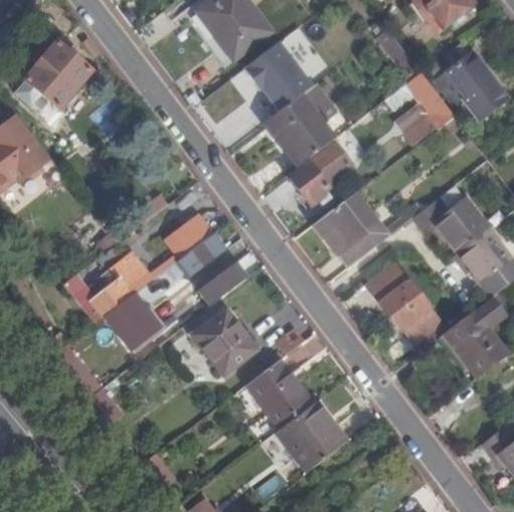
[(272,31),(248,0),(204,0),(193,9),(232,61),(272,31)]
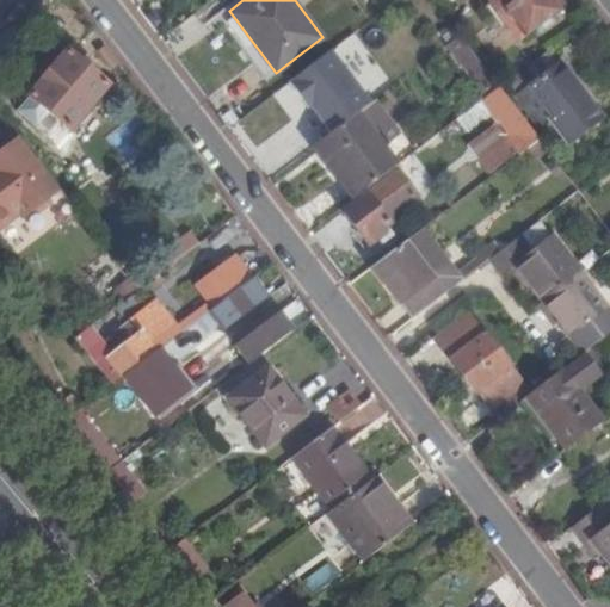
[(491,0),(518,37),(541,20),(546,26),(553,22),(548,16),(558,8),(550,0),(491,0)]
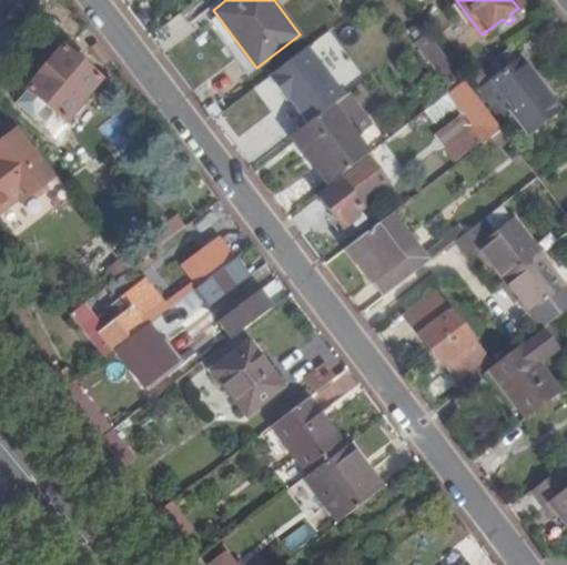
[(415,39),(453,89),(464,80),(427,30),(415,39)]
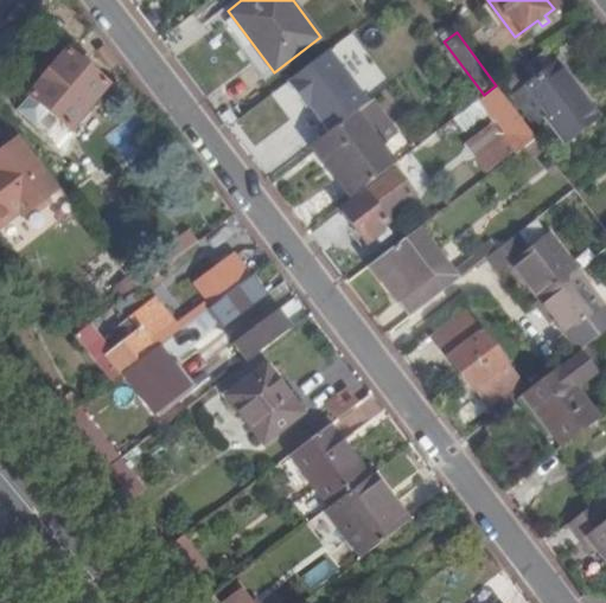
[(359,90),(326,44),(282,74),(317,121),(359,90)]
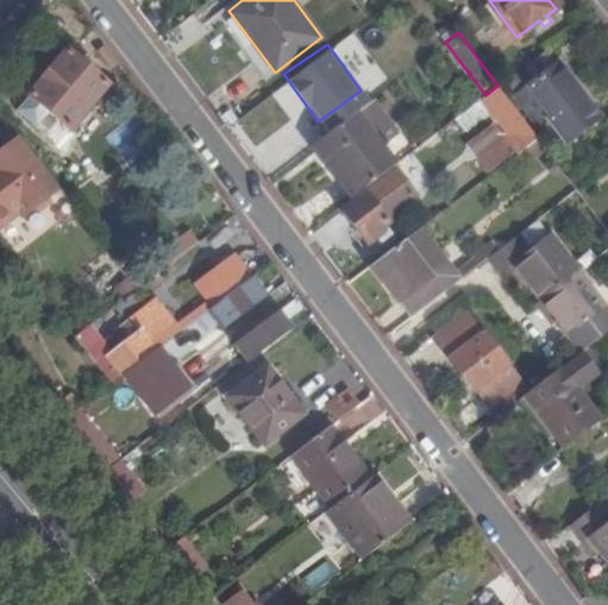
[(68,49),(30,93),(70,128),(108,84),(68,49)]
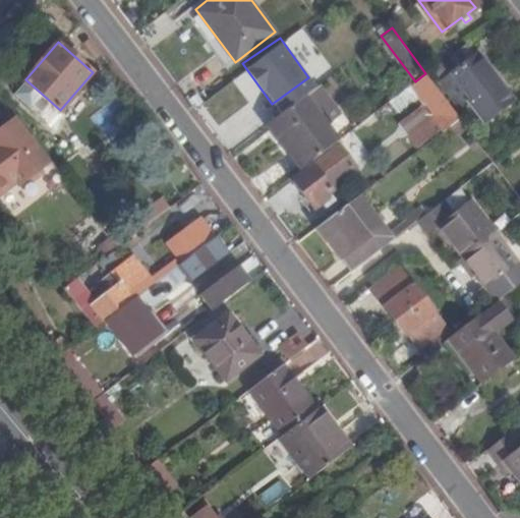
[(513,101),(467,42),(444,60),(452,72),(442,79),(462,106),(471,99),(487,121),(513,101)]
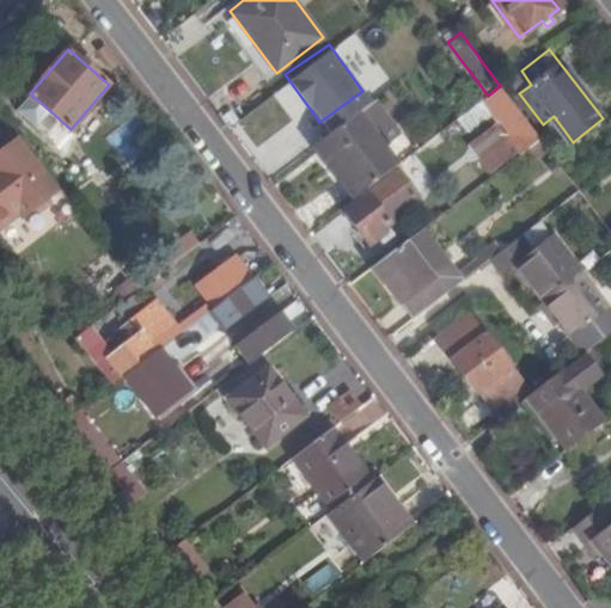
[(462,126),(494,111),(487,96),(456,110),(462,126)]
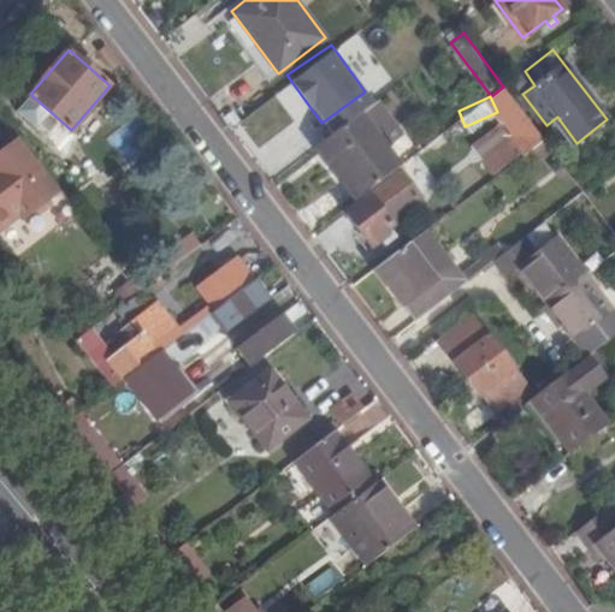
[(394,137),(370,104),(356,114),(380,147),(394,137)]
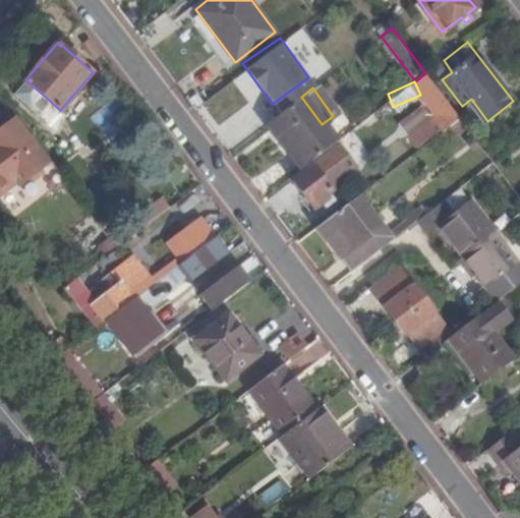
[(271,106),(278,114),(295,101),(291,95),(287,98),(286,95),(271,106)]
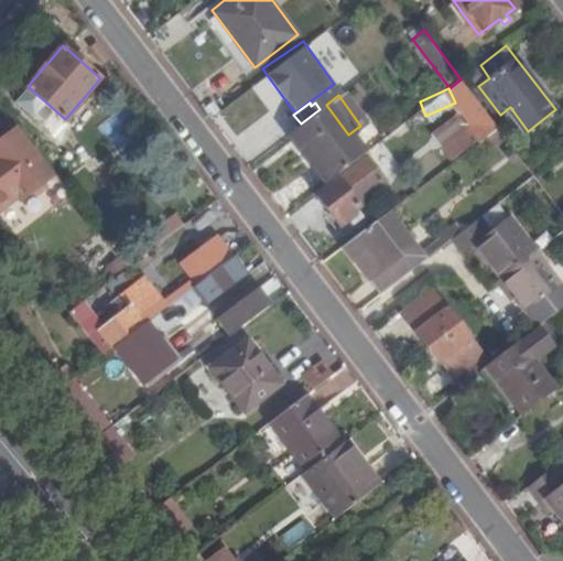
[(302,148),(327,182),(364,154),(348,135),(326,105),(320,109),(301,123),(285,136),(299,151),(302,148)]
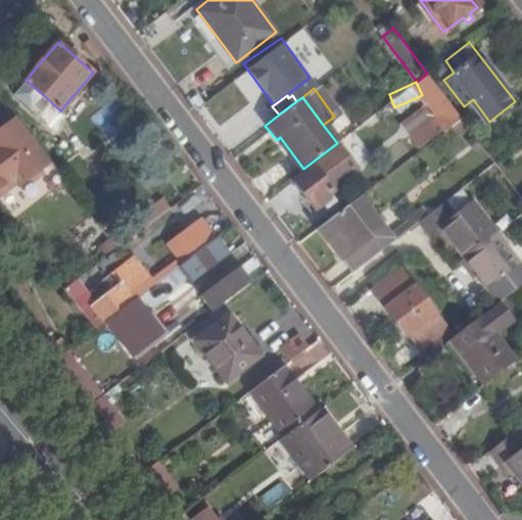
[(105,107),(92,114),(102,133),(115,126),(105,107)]
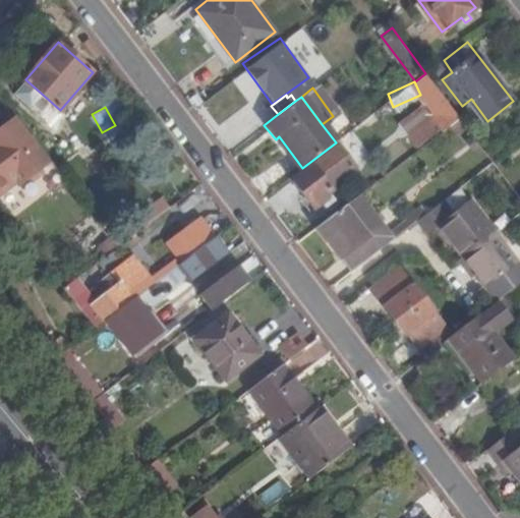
[(0,181),(11,173),(15,178),(48,156),(11,108),(0,115),(0,181)]
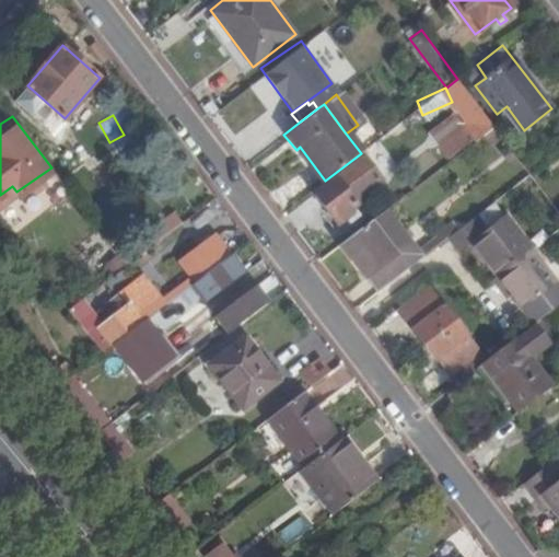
[(446,157),(473,137),(465,125),(437,144),(446,157)]
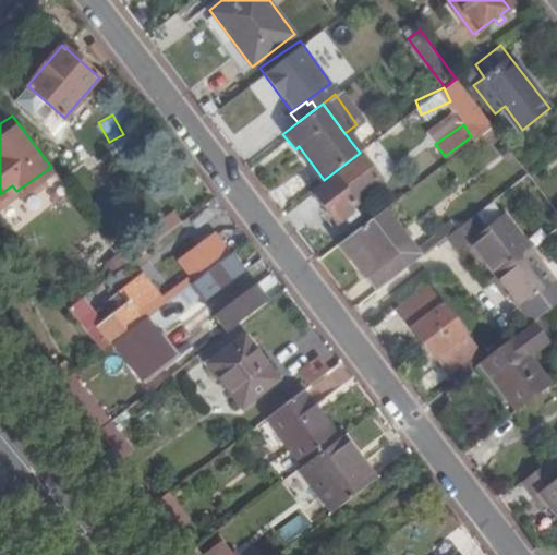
[(500,153),(508,147),(492,125),(484,131),(500,153)]
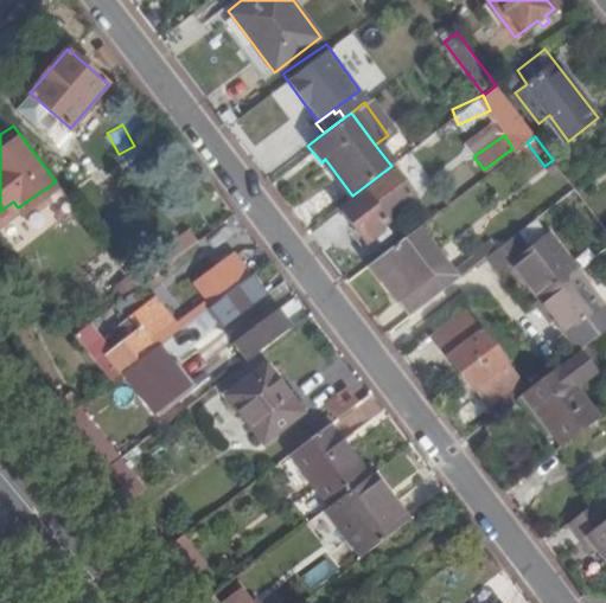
[(321,162),(348,199),(352,196),(325,159),(321,162)]
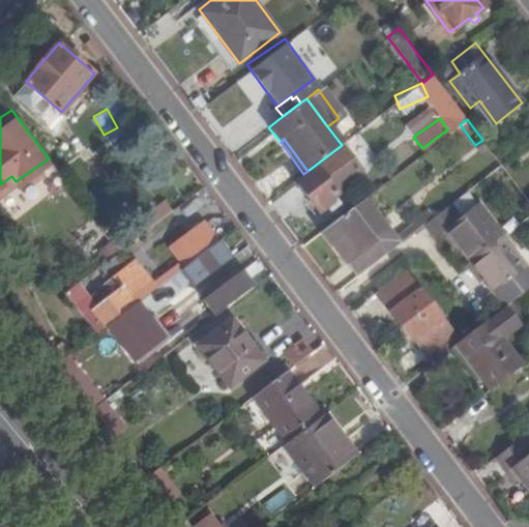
[(356,162),(346,147),(299,181),(320,210),(327,205),(331,211),(341,204),(338,199),(333,201),(330,198),(338,193),(334,188),(356,172),(351,166),(356,162)]
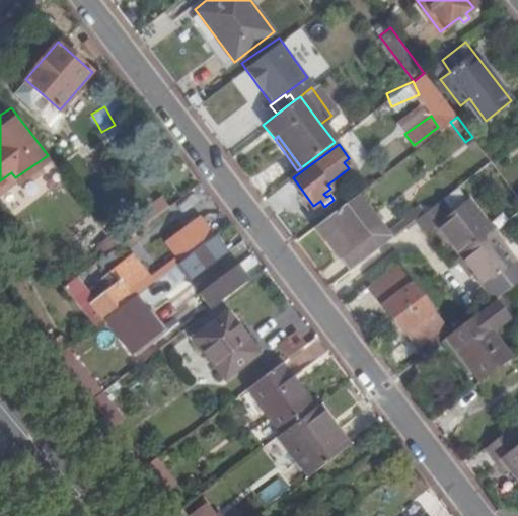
[(340,253),(351,269),(405,227),(416,220),(400,201),(380,217),(360,192),(314,227),(336,256),(340,253)]
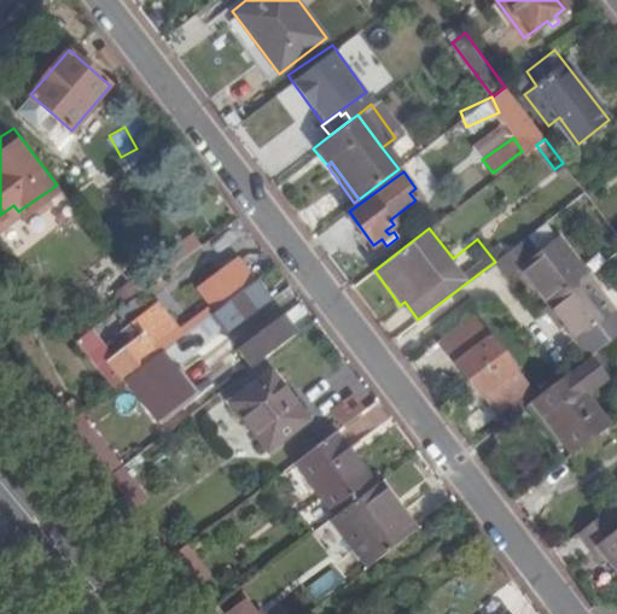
[(193,234),(168,252),(176,264),(202,245),(193,234)]
